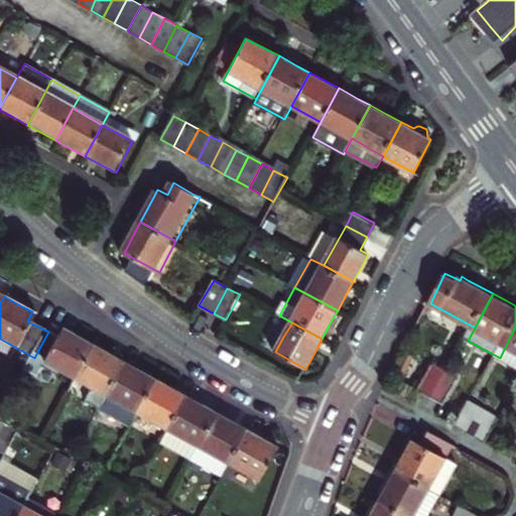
[(515,366),(515,327),(500,358),(515,366)]
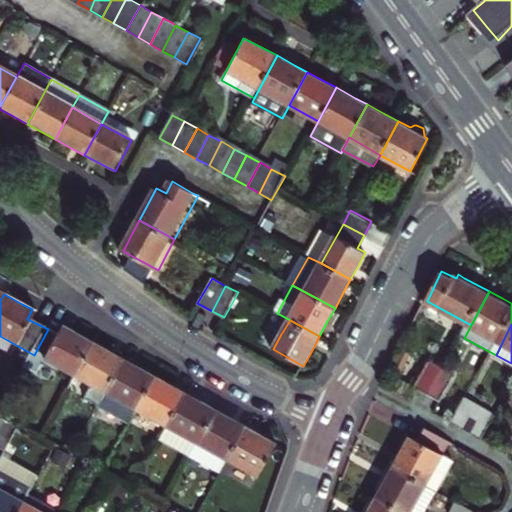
[(76,378),(94,344),(77,335),(64,327),(59,335),(48,329),(34,355),(76,378)]
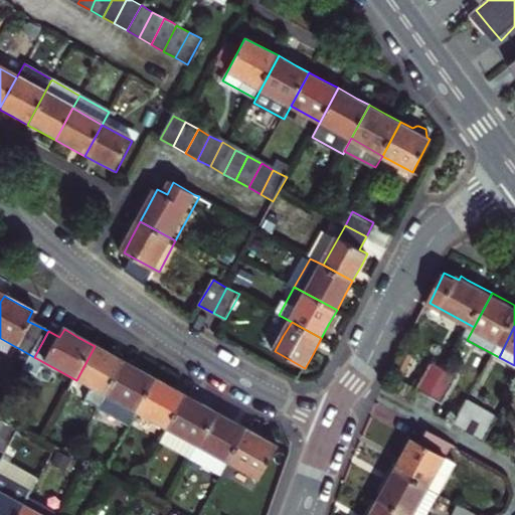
[(107,396),(125,362),(111,354),(95,346),(76,380),(92,388),(107,396)]
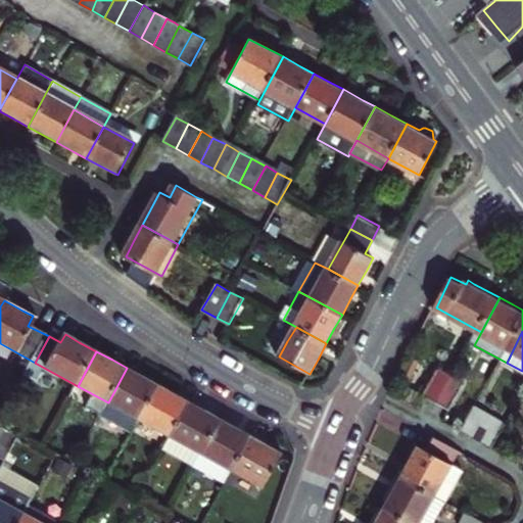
[(124,411),(139,419),(158,384),(143,377),(127,368),(108,402),(124,411)]
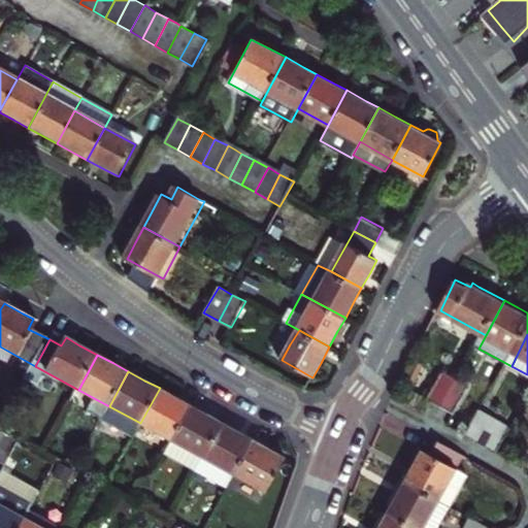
[(434,401),(447,407),(460,383),(448,376),(434,401)]
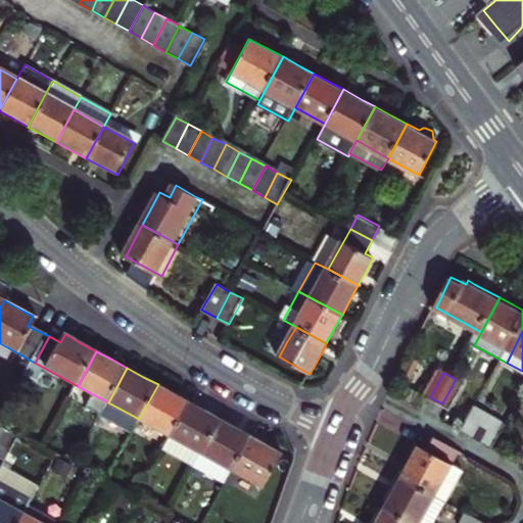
[(467,385),(456,379),(442,403),(455,410),(467,385)]
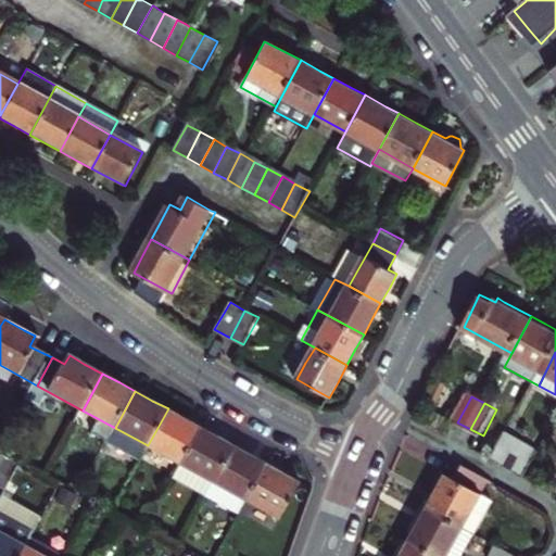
[(148,445),(180,463),(200,426),(186,418),(168,408),(148,445)]
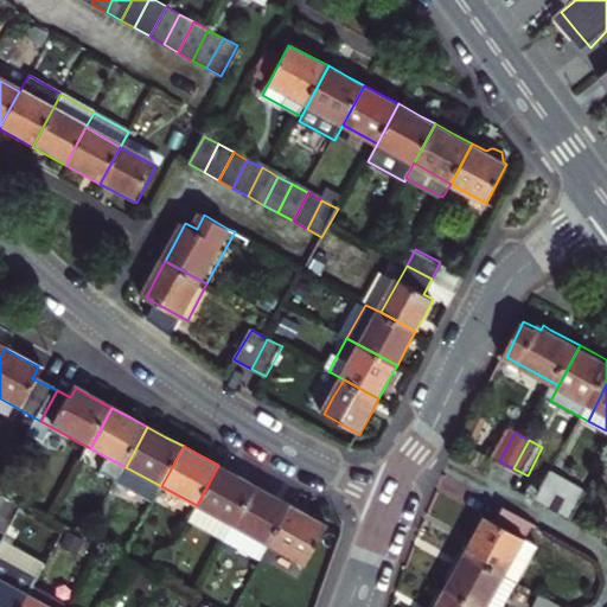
[(117,480),(126,467),(108,458),(101,472),(117,480)]
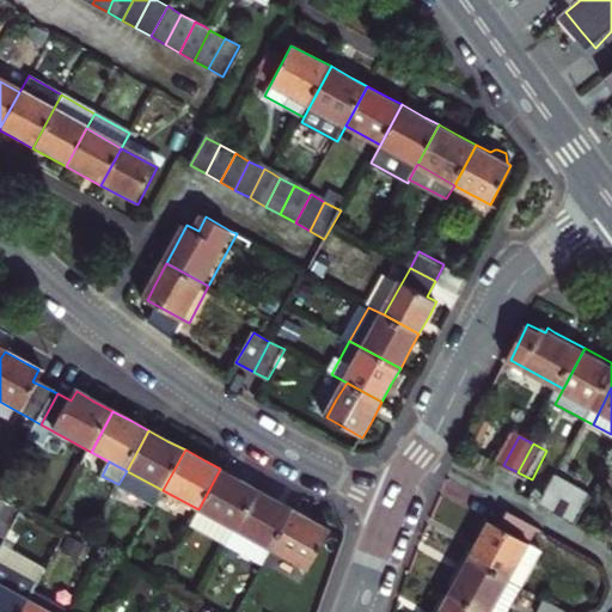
[(220,469),(199,509),(190,525),(226,544),(257,489),(238,478),(220,469)]
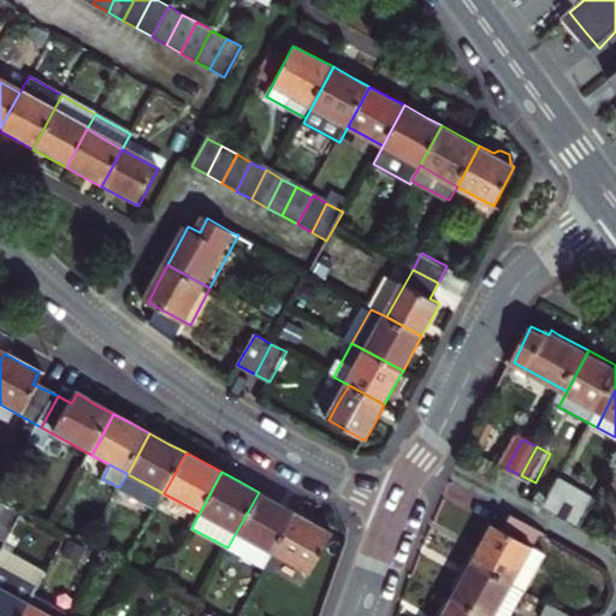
[(138,497),(146,484),(128,474),(119,487),(138,497)]
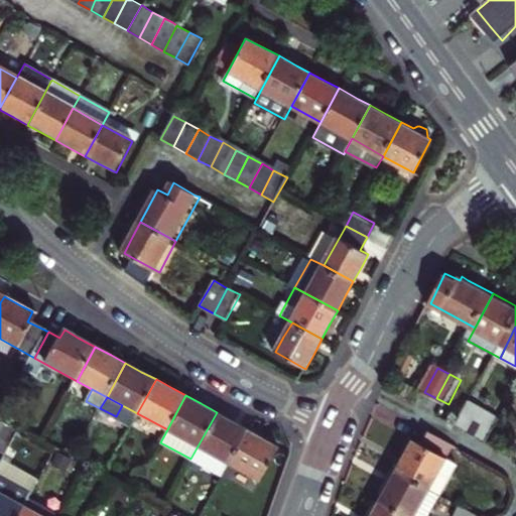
[(474,404),(462,426),(460,430),(488,445),(502,420),(474,404)]
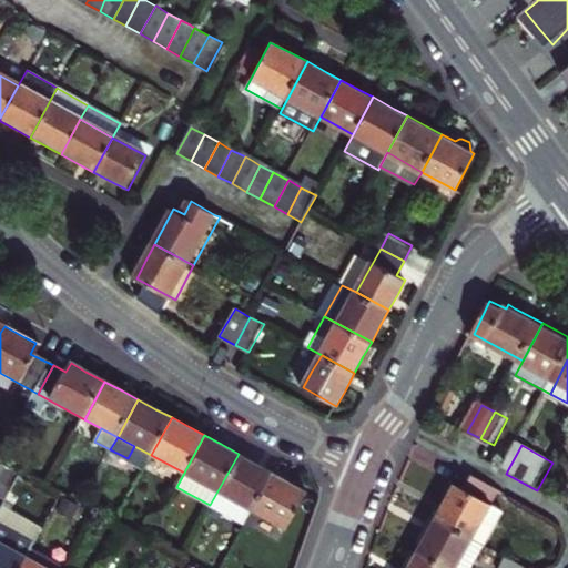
[(243,524),(251,508),(272,472),(254,462),(239,454),(210,505),(243,524)]
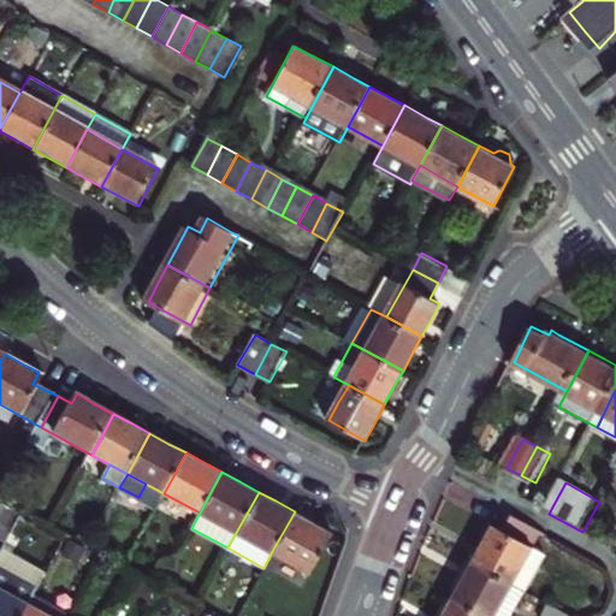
[(0,517),(0,538),(7,542),(24,510),(9,502),(0,517)]
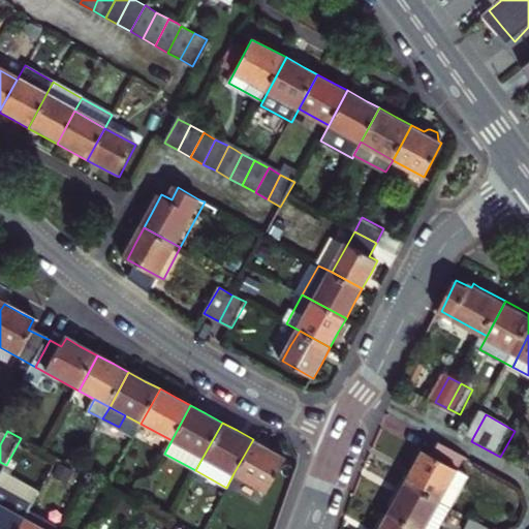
[(28,486),(48,448),(21,438),(6,465),(0,476),(0,505),(26,520),(40,493),(28,486)]
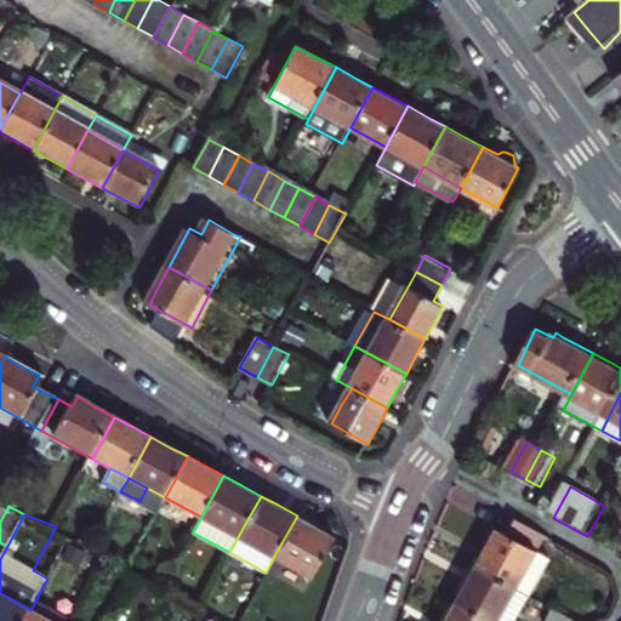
[(320,528),(297,516),(274,556),(295,567),(314,577),(336,536),(320,528)]
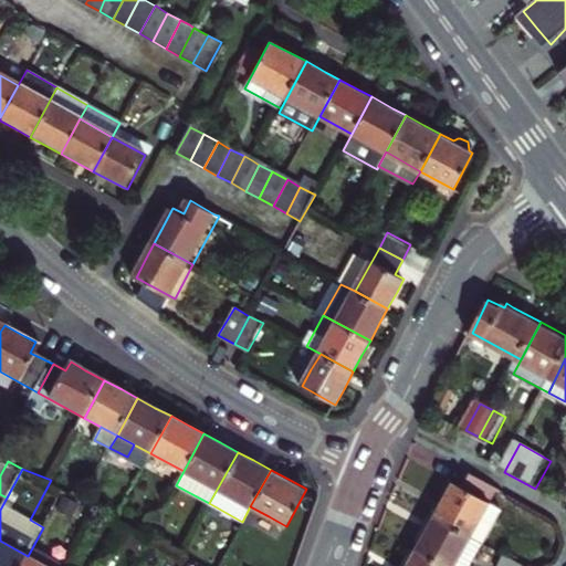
[(444,501),(435,516),(472,537),(493,500),(500,489),(472,473),(464,484),(456,480),(444,501)]
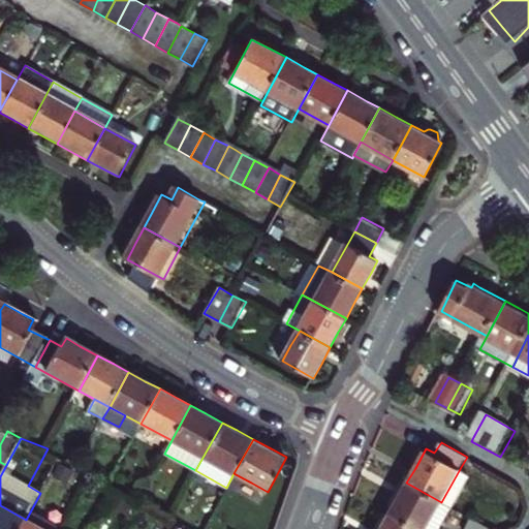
[(472,474),(461,467),(441,502),(454,508),(472,474)]
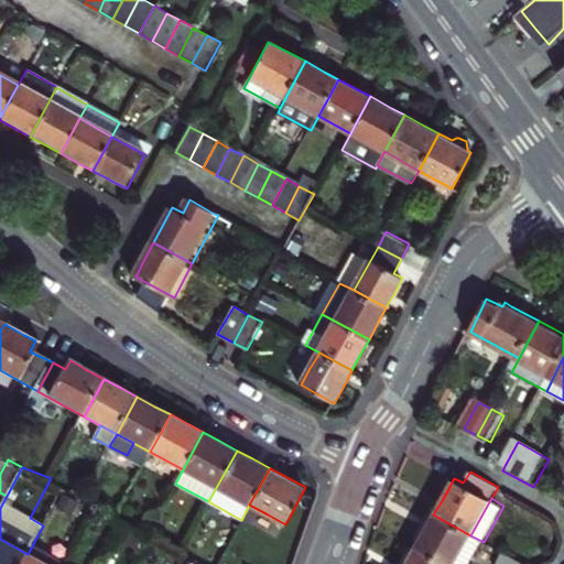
[(249,505),(241,520),(259,530),(268,514),(249,505)]
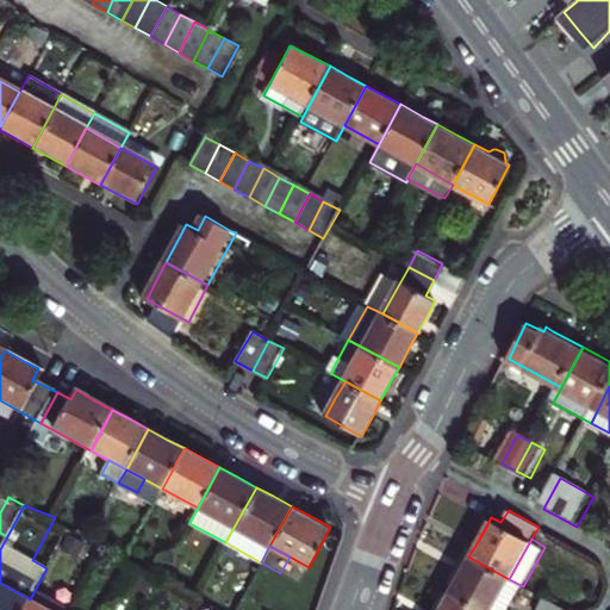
[(458,574),(448,592),(483,609),(509,609),(523,586),(509,579),(468,556),(458,574)]
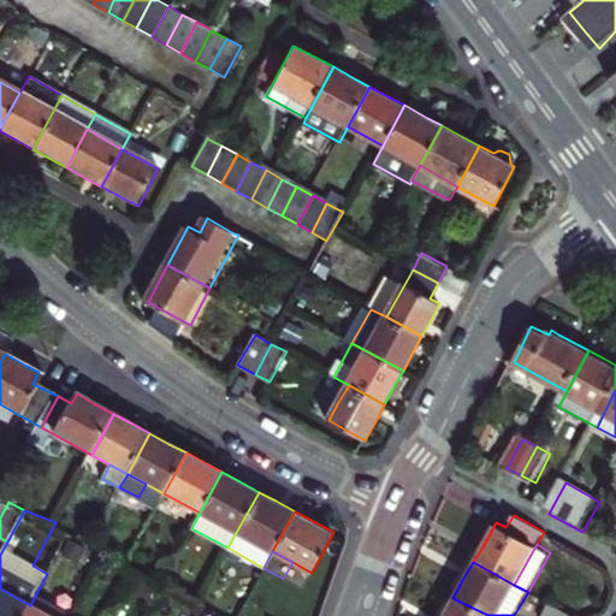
[(0,588),(0,615),(23,615),(30,605),(0,588)]
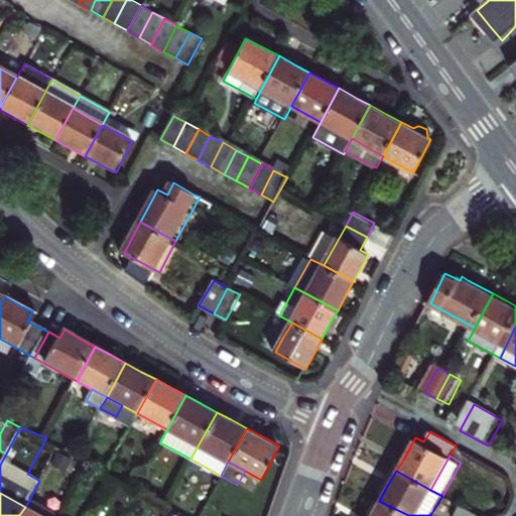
[(370,515),(408,515),(379,501),(370,515)]
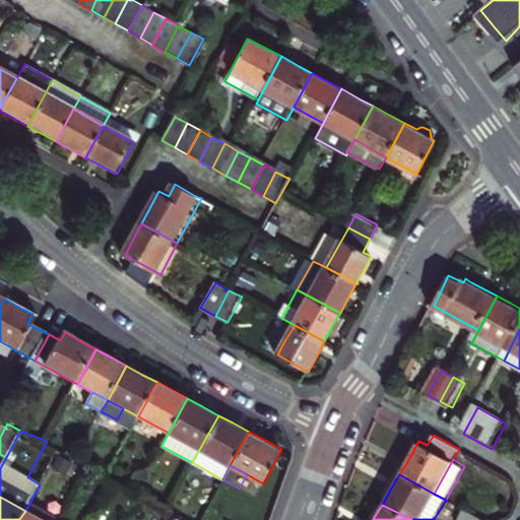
[(41,519),(25,511),(19,519),(41,519)]
